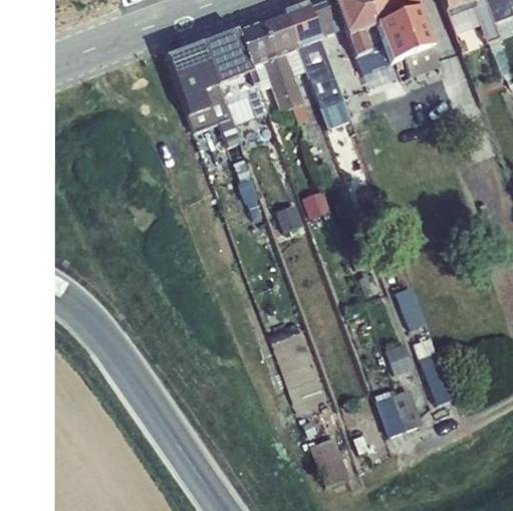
[(343,28),(333,0),(327,0),(308,7),(319,36),(343,28)]
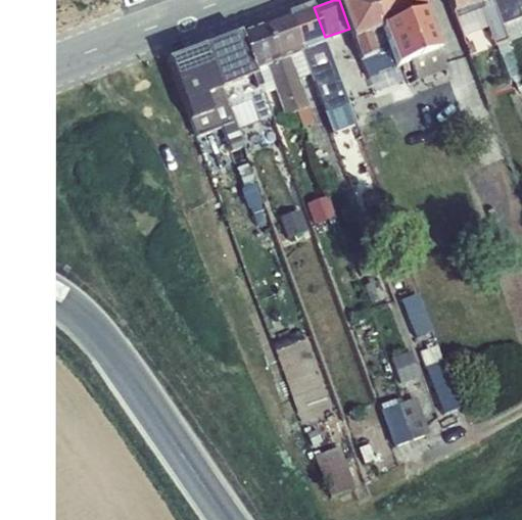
[(425,8),(426,8),(422,0),(339,0),(349,29),(352,36),(353,35),(370,30),(381,25),(425,8)]
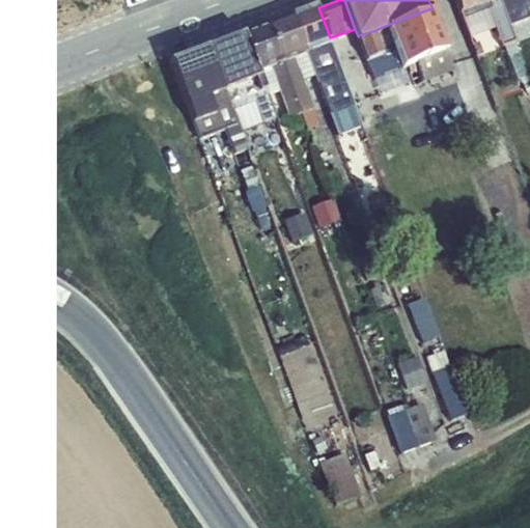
[(462,11),(492,0),(456,0),(461,11),(462,11)]
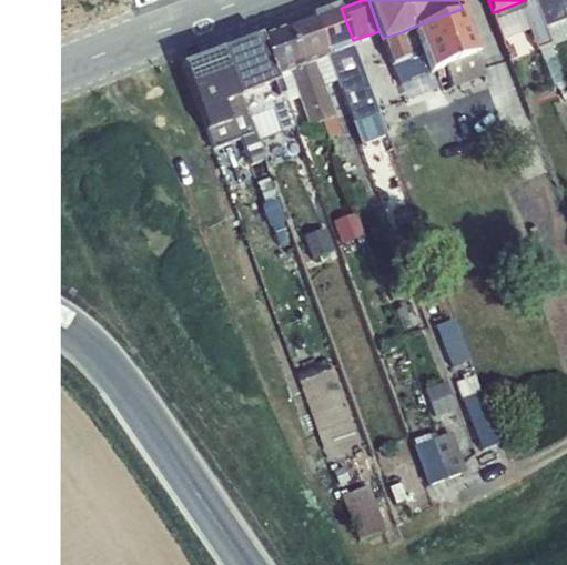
[(526,0),(494,12),(500,37),(530,26),(538,48),(552,42),(545,24),(539,8),(536,0),(526,0)]
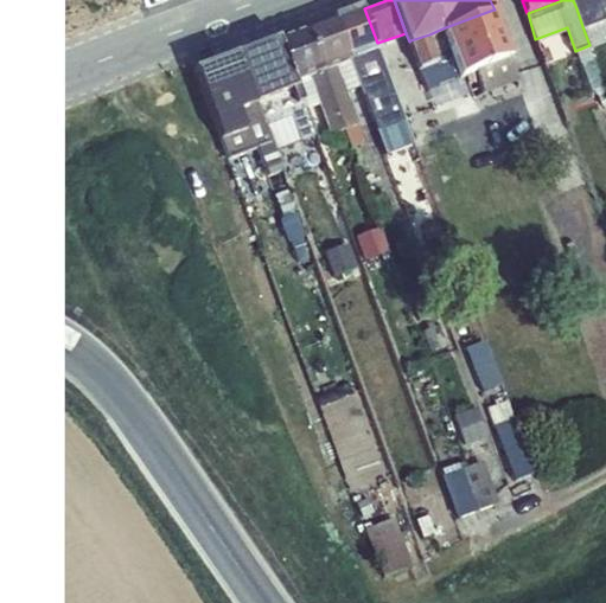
[(573,0),(576,8),(582,26),(604,18),(599,4),(605,0),(573,0)]
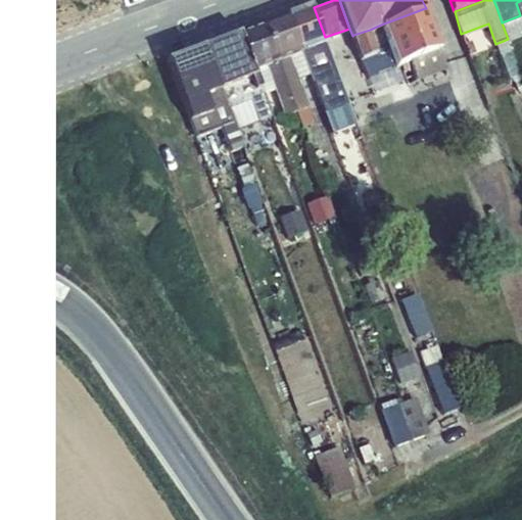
[(313,3),(288,12),(301,48),(302,50),(327,41),(325,37),(314,7),(313,3)]
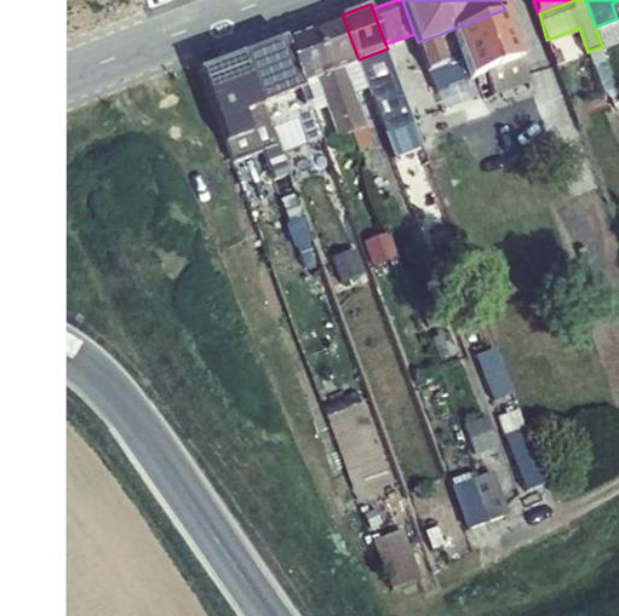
[(522,58),(504,10),(452,29),(470,78),(483,73),(520,59),(522,58)]
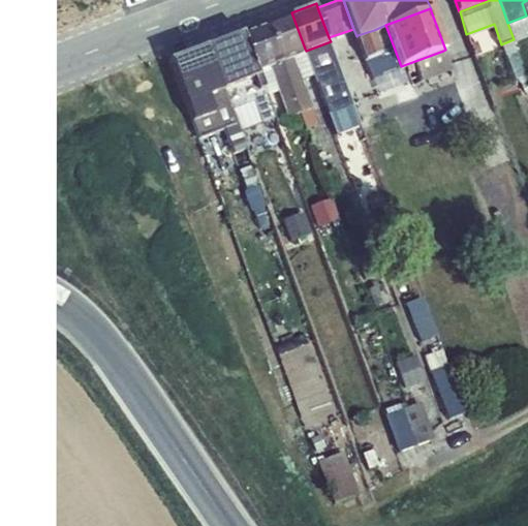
[(281,57),(305,49),(291,12),(267,22),(268,24),(280,57),(281,57)]
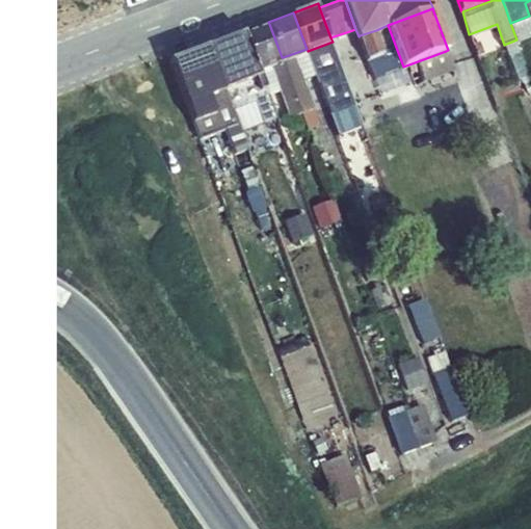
[(268,22),(244,31),(258,67),(270,62),(282,57),(269,24),(268,22)]
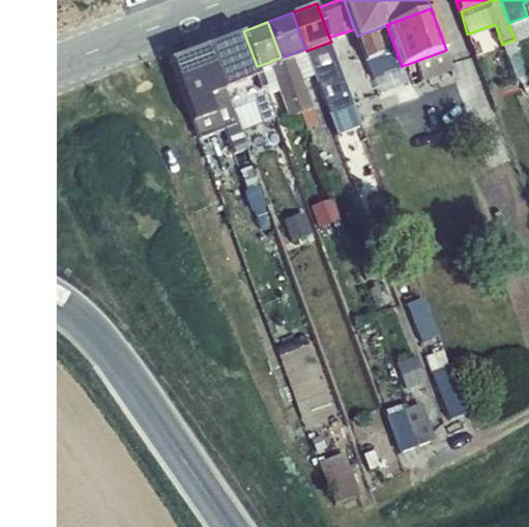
[(402,66),(386,25),(375,30),(382,53),(366,59),(374,78),(402,66)]
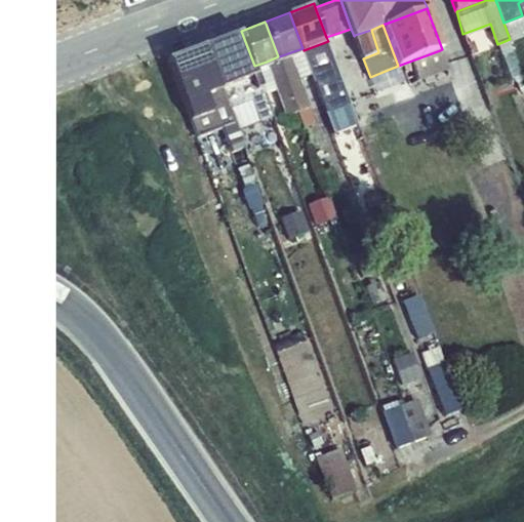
[(378,52),(371,30),(355,35),(363,58),(378,52)]
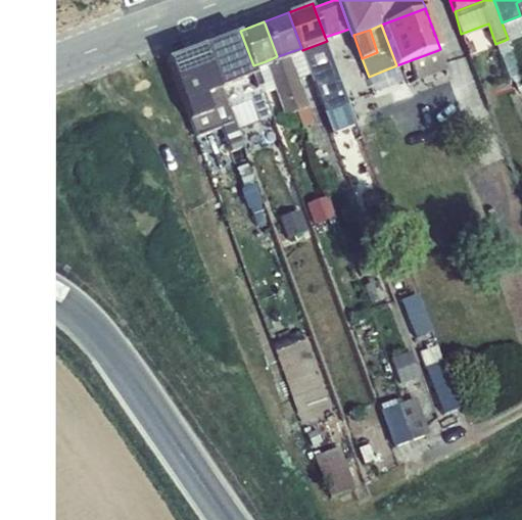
[(204,44),(221,88),(256,74),(253,65),(240,31),(204,44)]
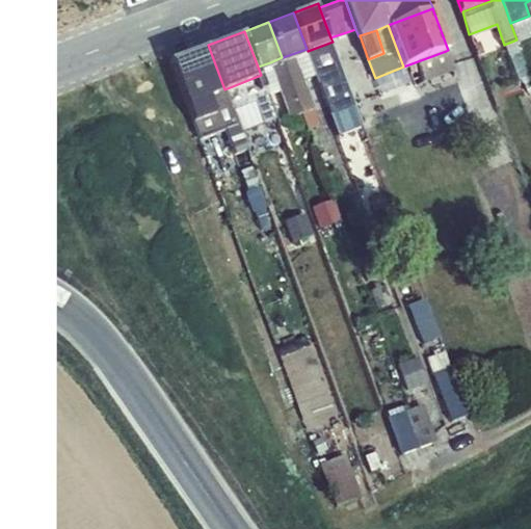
[(350,89),(333,42),(308,51),(316,75),(318,80),(330,77),(336,95),(338,94),(343,108),(355,103),(350,89)]
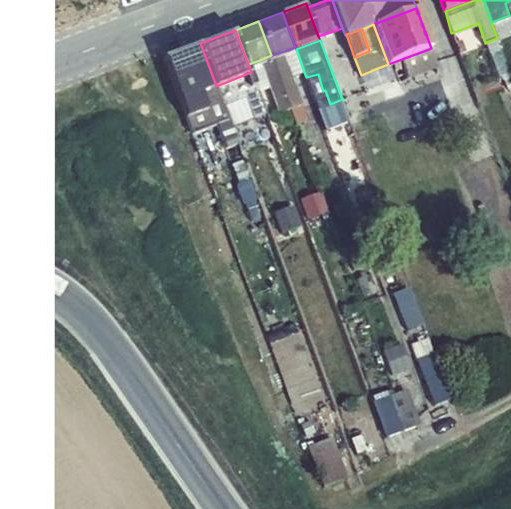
[(200,43),(164,57),(187,117),(207,109),(209,108),(206,101),(200,103),(196,93),(208,89),(216,86),(200,43)]
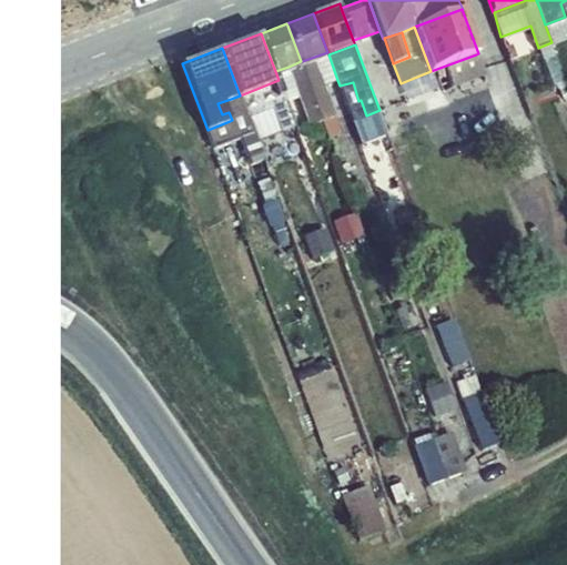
[(327,52),(302,61),(323,119),(335,114),(337,113),(325,84),(337,80),(328,54),(327,52)]
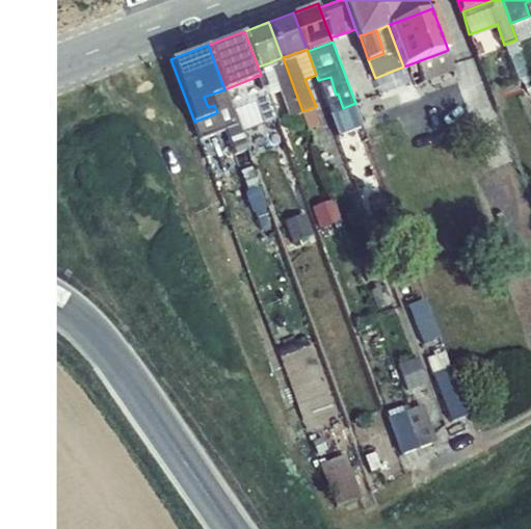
[(446,51),(415,62),(425,81),(455,70),(446,51)]
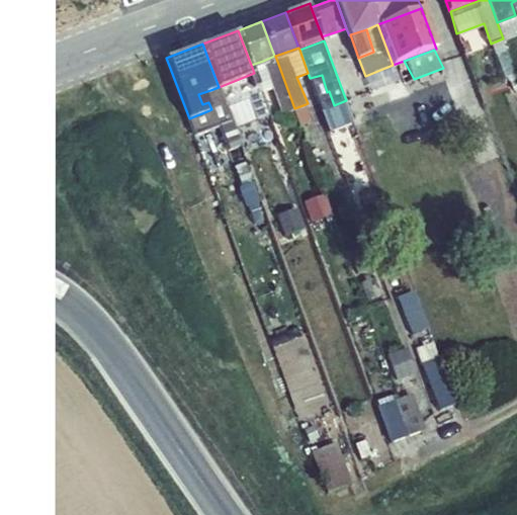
[(263,61),(272,86),(282,112),(294,108),(275,56),(274,56),(263,61)]
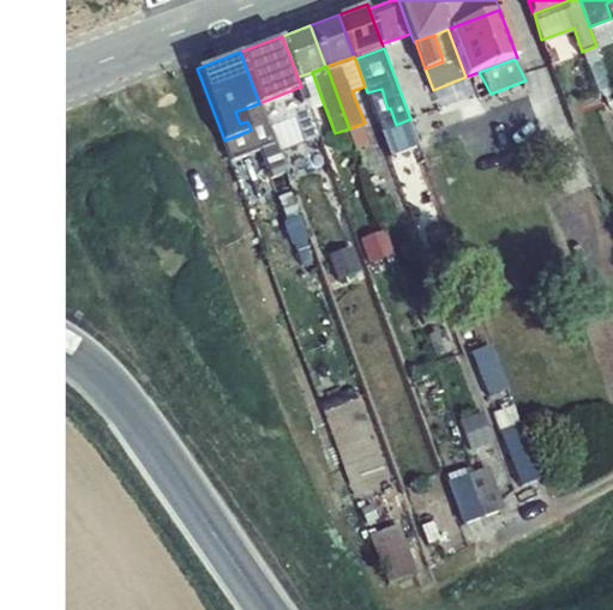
[(308,102),(310,107),(323,102),(312,72),(298,77),(301,86),(308,102)]
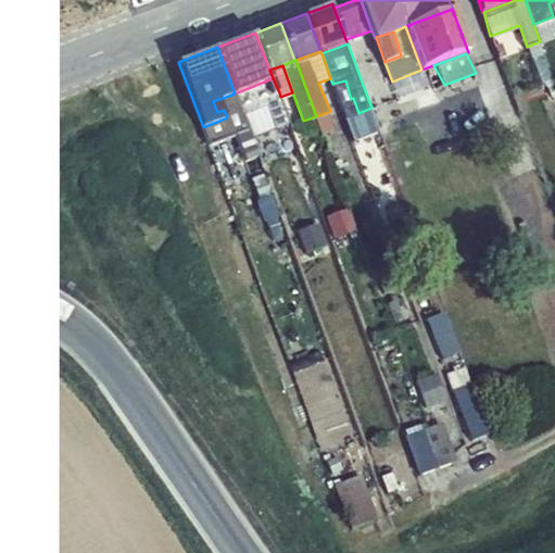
[(273,78),(235,93),(248,128),(251,127),(254,136),(289,122),(280,97),(279,92),(273,78)]
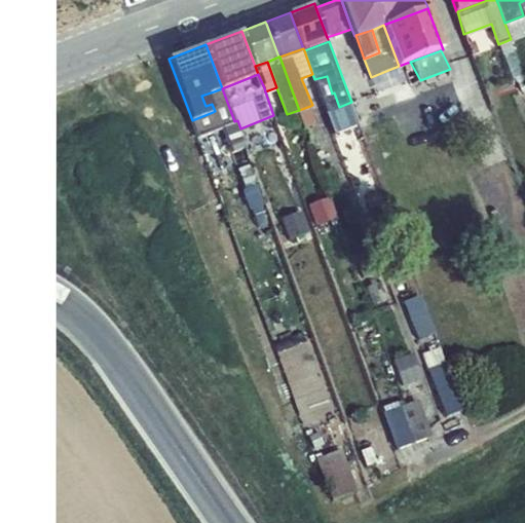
[(327,76),(314,79),(335,135),(359,125),(351,102),(339,107),(334,92),(332,94),(327,76)]
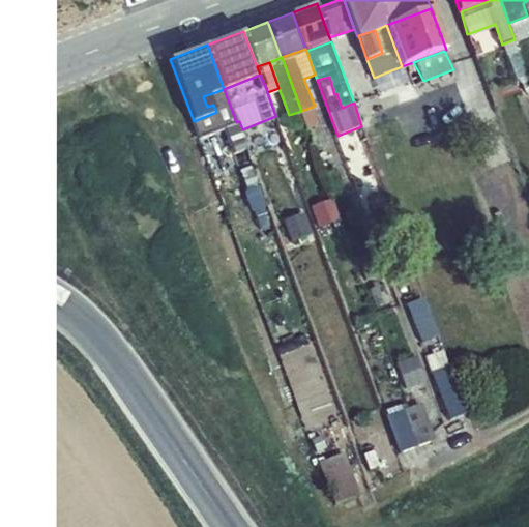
[(457,77),(424,89),(433,112),(465,100),(457,77)]
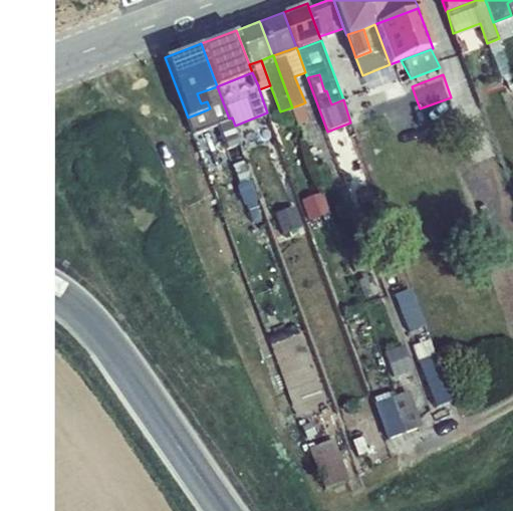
[(209,89),(197,93),(201,103),(207,101),(210,108),(215,106),(209,89)]
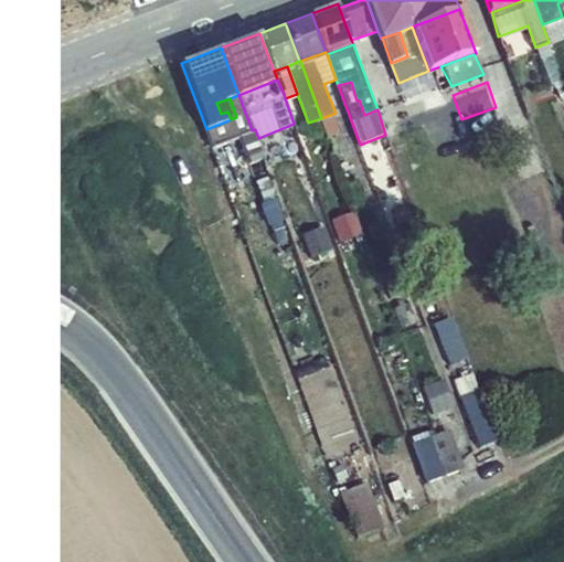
[(333,114),(321,118),(328,135),(339,130),(333,114)]
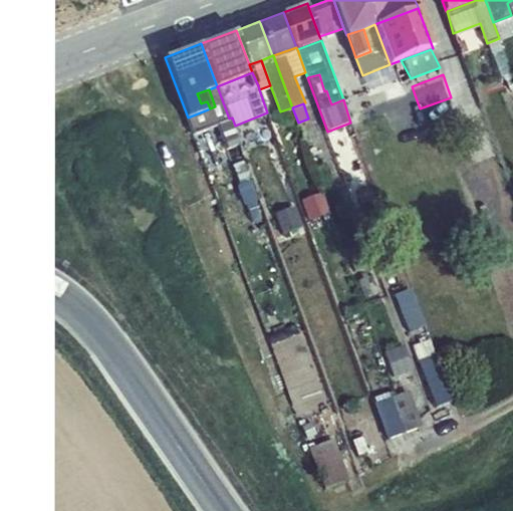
[(208,109),(188,117),(209,177),(230,170),(222,149),(208,109)]
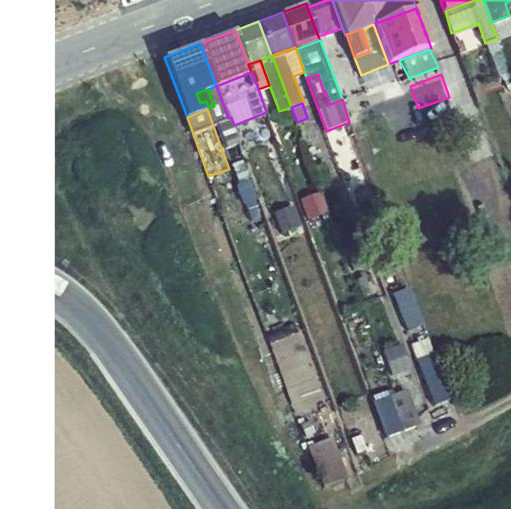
[(228,118),(217,122),(226,146),(240,141),(234,125),(231,117),(228,118)]
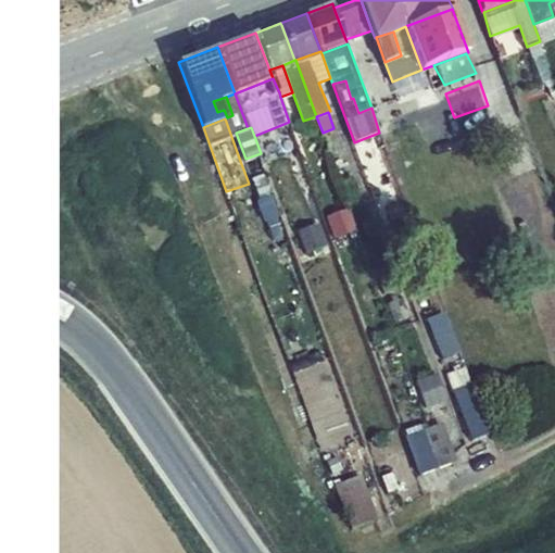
[(327,214),(335,236),(357,228),(350,206),(327,214)]
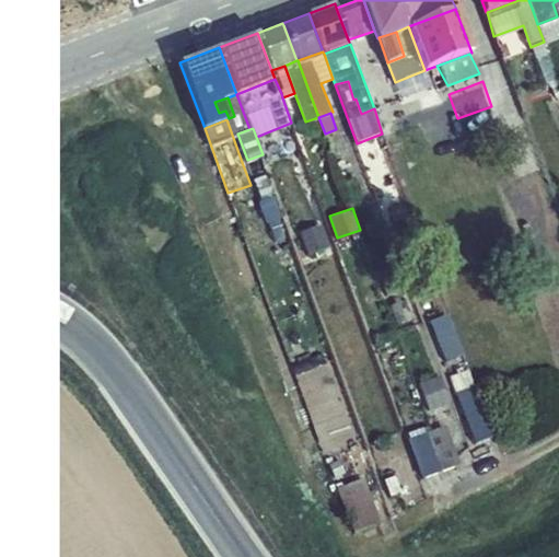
[(300,230),(307,253),(329,245),(322,222),(300,230)]
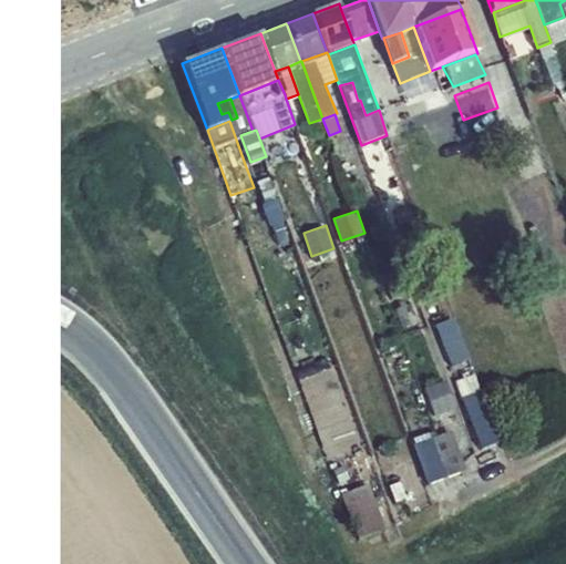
[(443,339),(450,361),(465,357),(459,335),(443,339)]
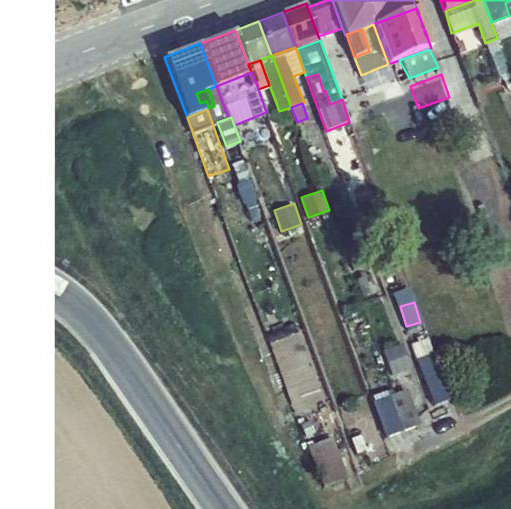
[(392,373),(411,367),(403,342),(384,348),(392,373)]
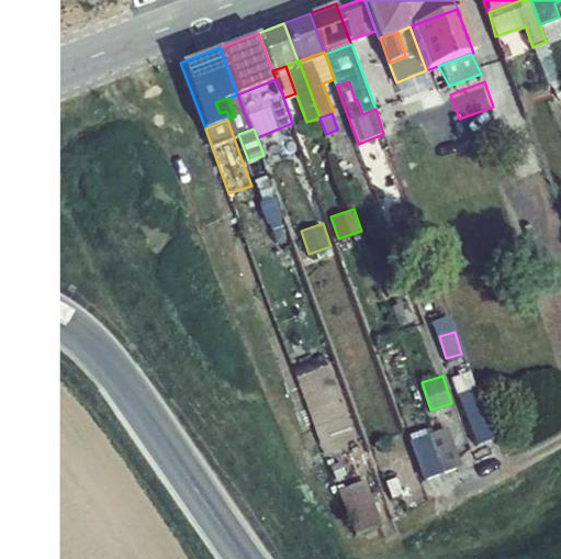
[(458,393),(477,443),(495,437),(475,387),(458,393)]
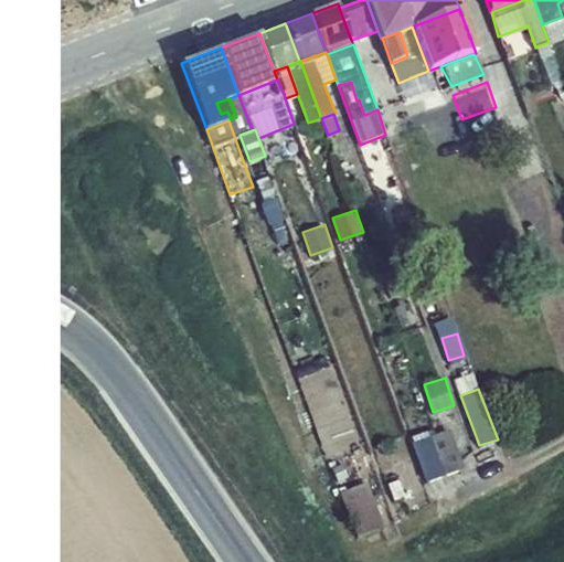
[(412,441),(426,480),(465,467),(450,427),(429,434),(427,430),(412,435),(414,439),(412,441)]
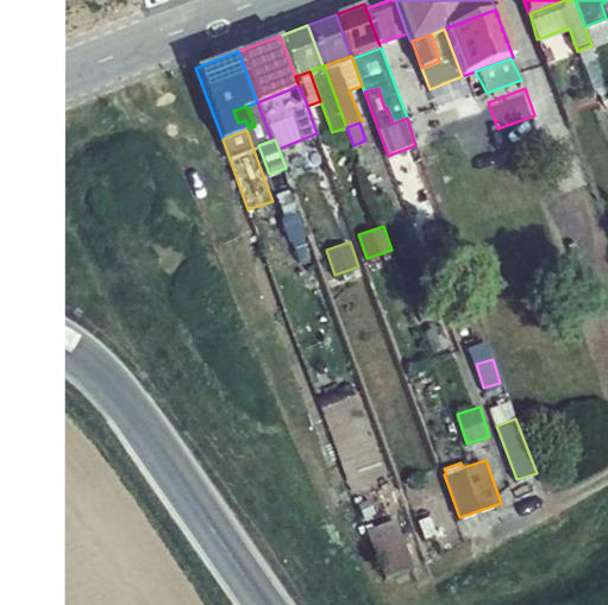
[(367,528),(384,577),(415,565),(396,516),(367,528)]
